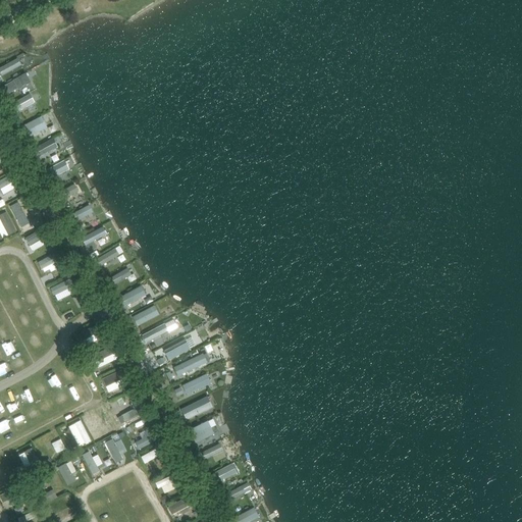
[(0,66),(0,75),(21,65),(17,58),(0,66)]
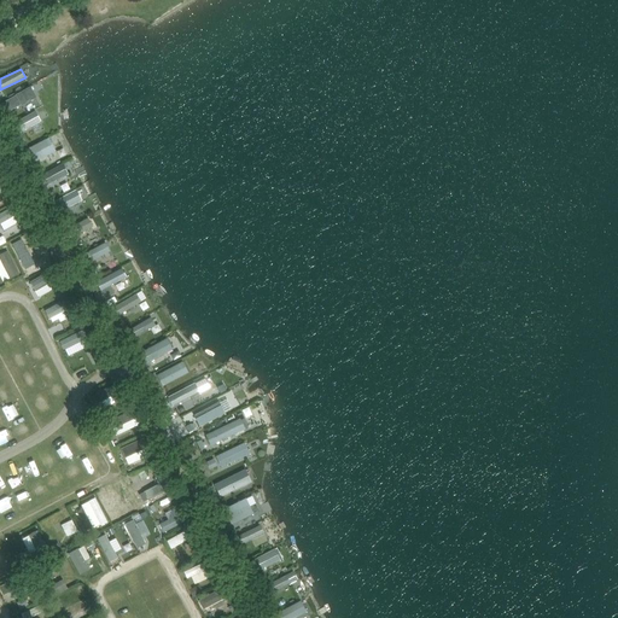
[(7,112),(21,105),(22,106),(36,98),(30,87),(16,95),(3,103),(7,112)]
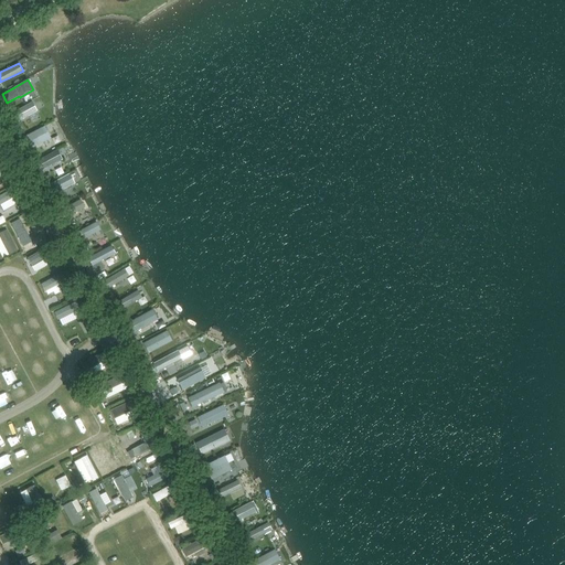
[(27,151),(51,139),(44,126),(20,139),(27,151)]
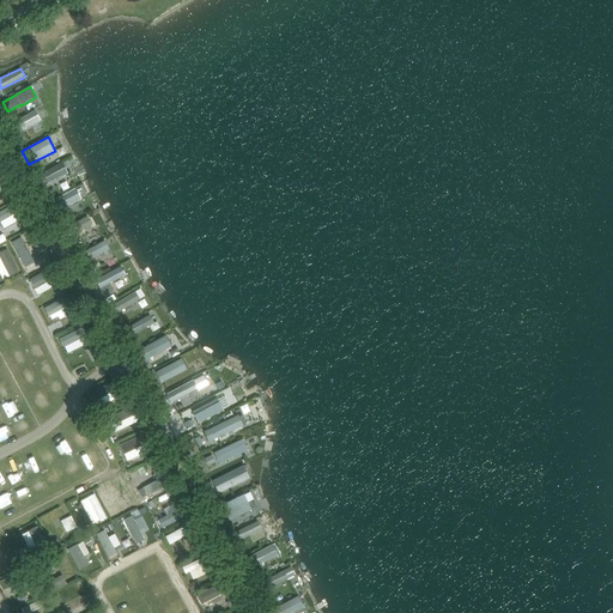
[(59,208),(80,200),(76,189),(54,198),(59,208)]
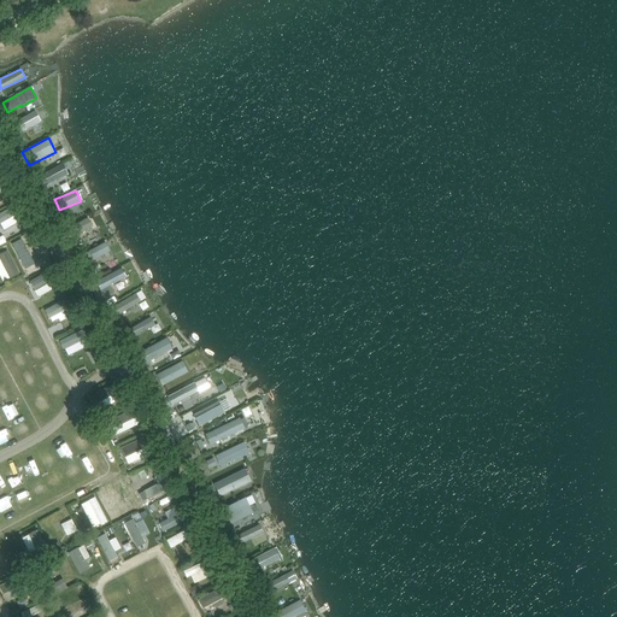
[(77,235),(93,227),(88,217),(71,225),(77,235)]
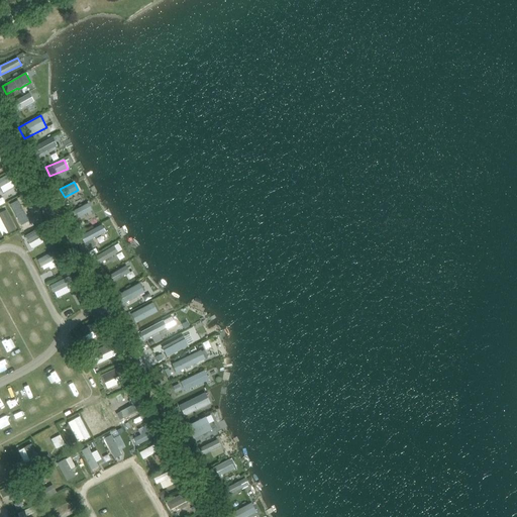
[(72,218),(92,211),(89,203),(69,211),(72,218)]
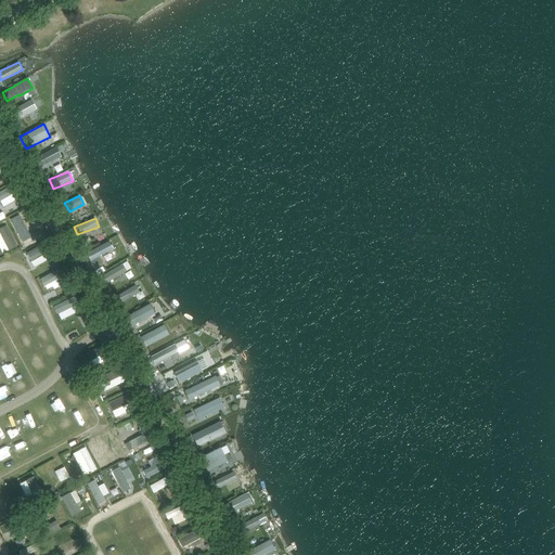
[(0,227),(0,248),(1,253),(16,246),(8,224),(0,227)]
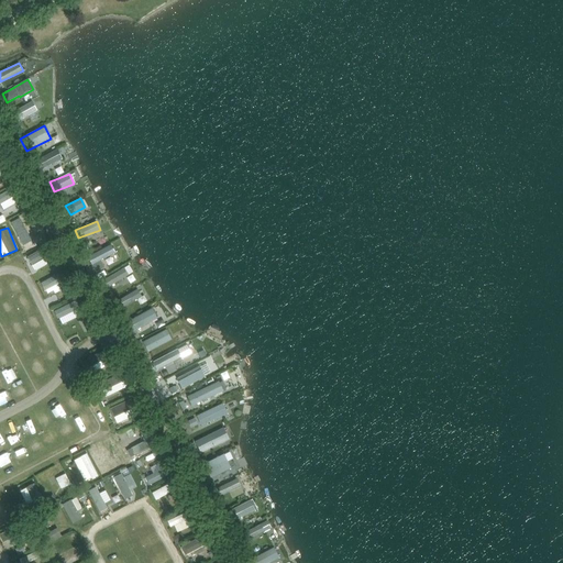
[(94,241),(103,236),(100,230),(90,234),(94,241)]
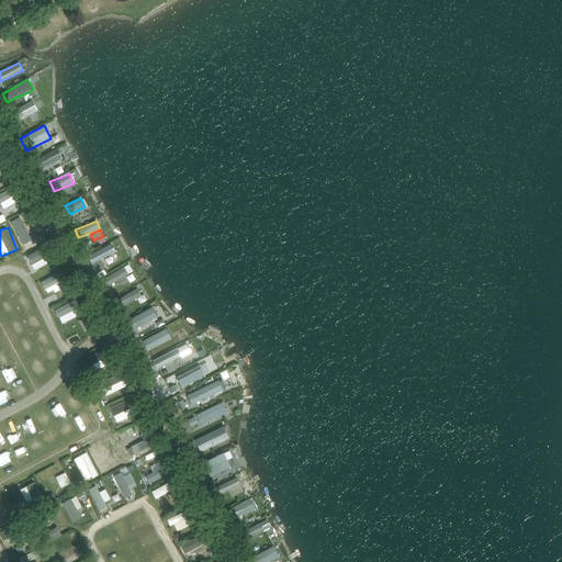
[(88,257),(92,265),(96,272),(104,267),(101,260),(115,253),(111,245),(88,257)]
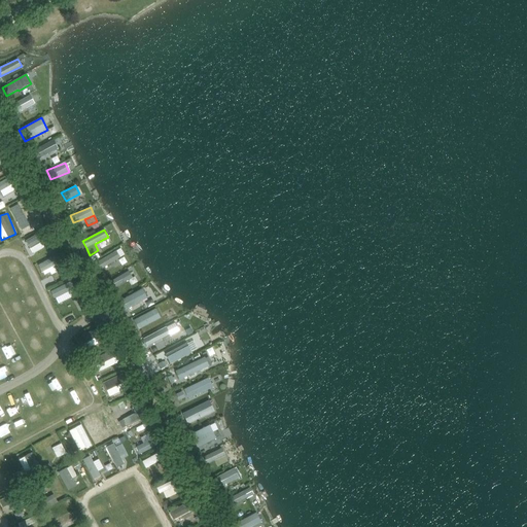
[(35,234),(25,242),(34,253),(44,245),(35,234)]
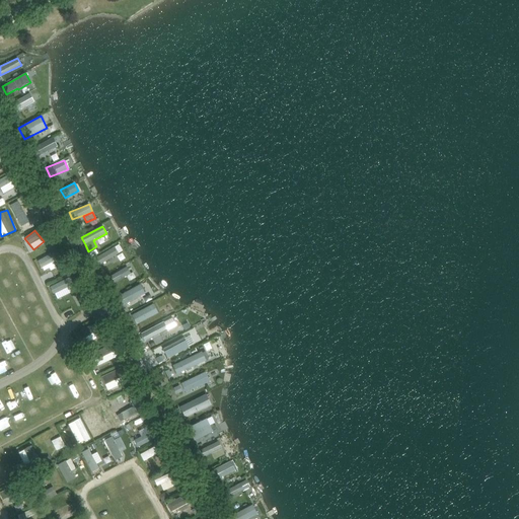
[(98,264),(119,253),(115,246),(94,256),(98,264)]
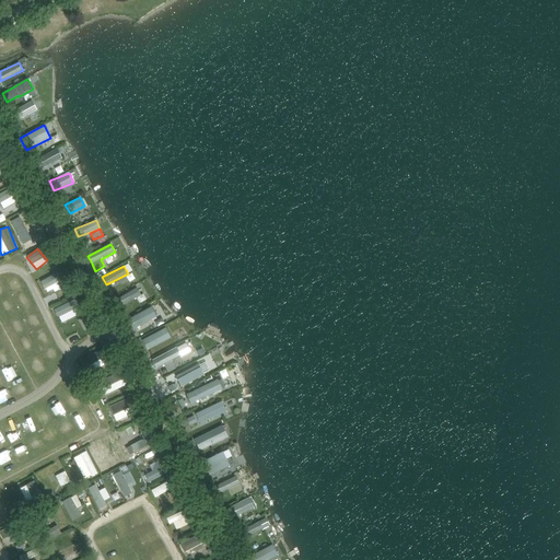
[(111,289),(129,281),(127,276),(108,283),(111,289)]
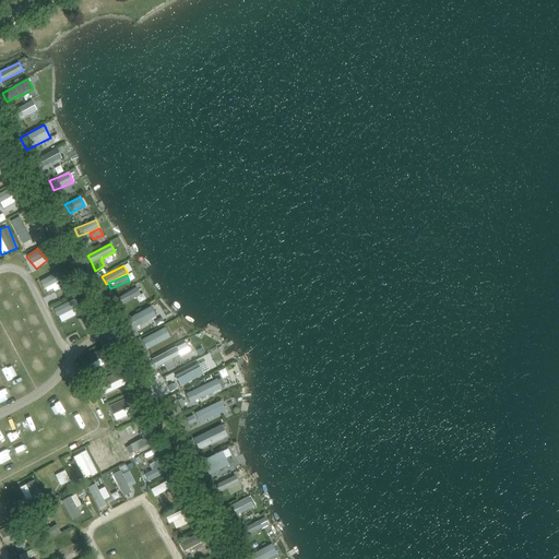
[(19,276),(10,282),(15,290),(24,284),(19,276)]
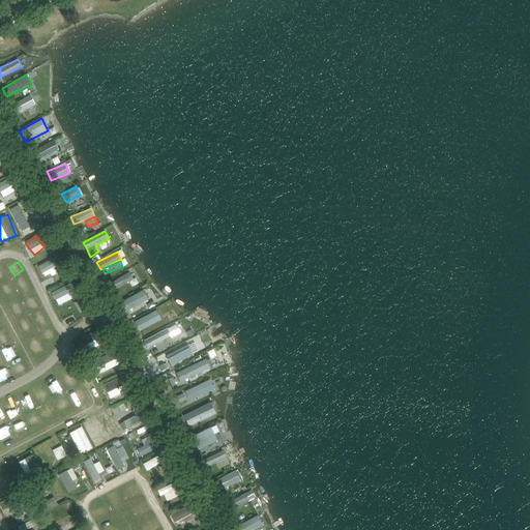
[(133,286),(138,284),(129,270),(108,283),(113,291),(129,282),(133,286)]
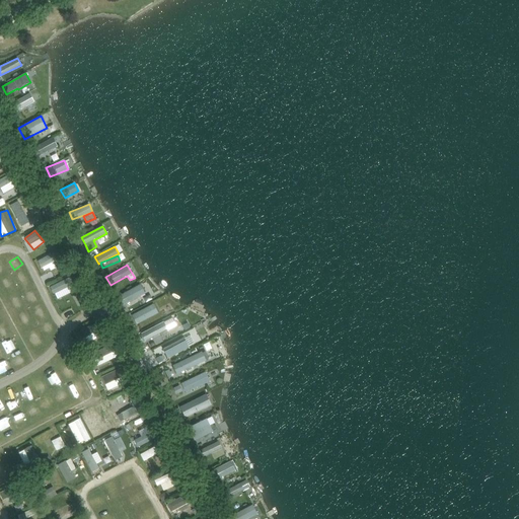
[(53,271),(42,276),(45,282),(56,277),(53,271)]
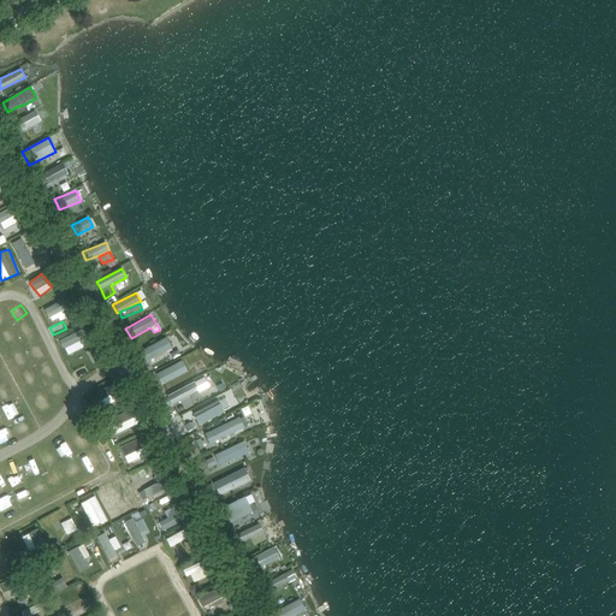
[(11,325),(0,330),(5,342),(16,337),(11,325)]
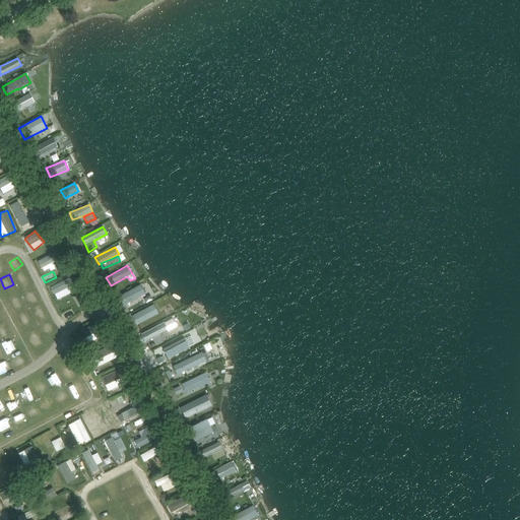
[(70,277),(49,285),(53,295),(57,293),(58,297),(75,290),(70,277)]
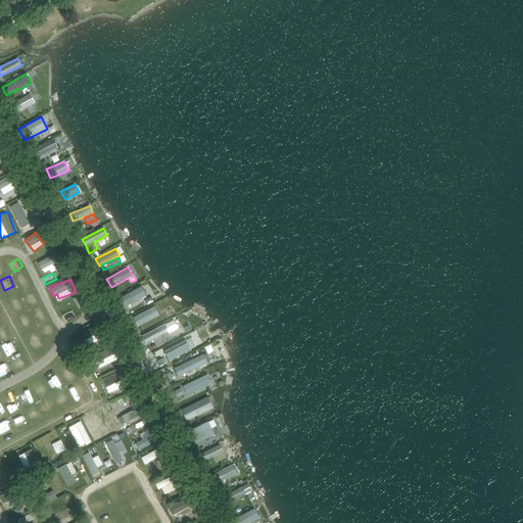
[(116,298),(122,308),(146,296),(141,286),(116,298)]
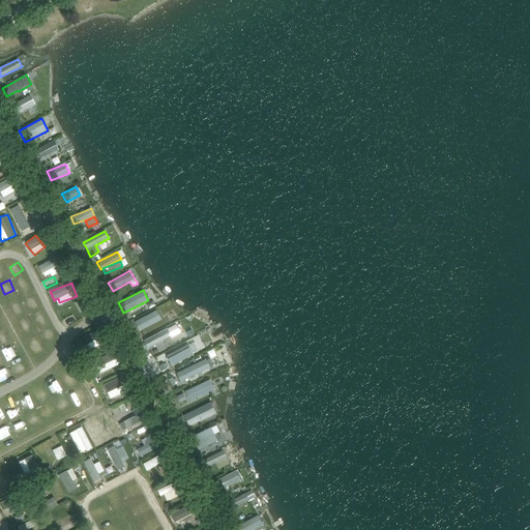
[(134,321),(140,331),(162,319),(156,308),(134,321)]
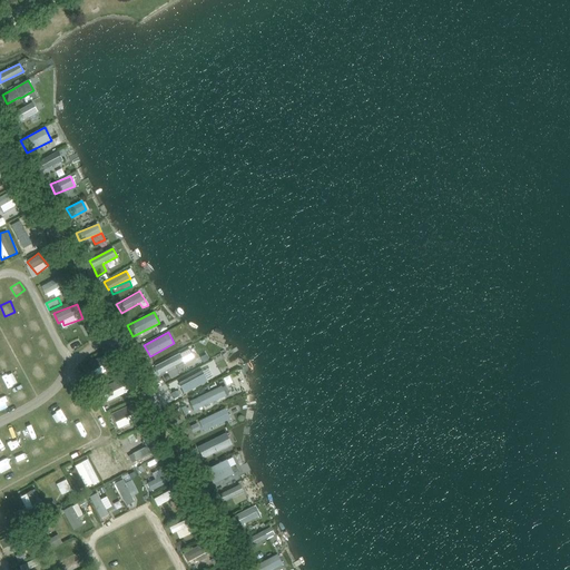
[(22,345),(27,357),(38,354),(32,341),(22,345)]
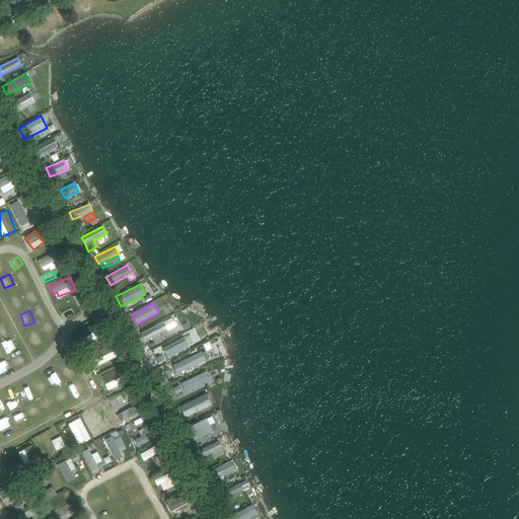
[(140,330),(144,340),(173,327),(169,318),(140,330)]
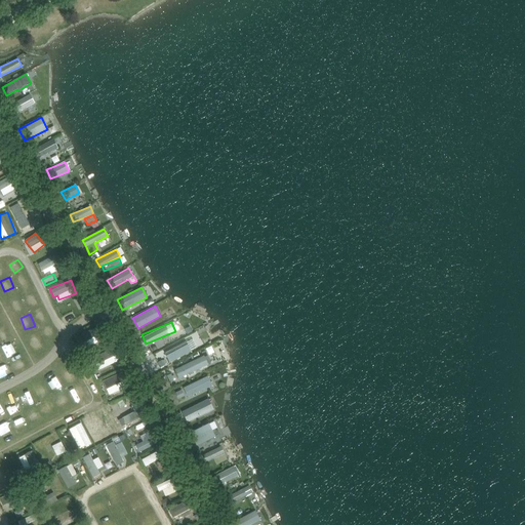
[(35,344),(43,339),(40,331),(31,335),(35,344)]
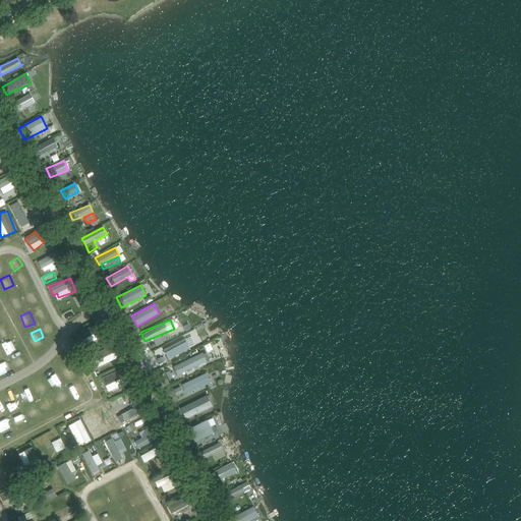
[(167,357),(195,345),(191,336),(163,348),(167,357)]
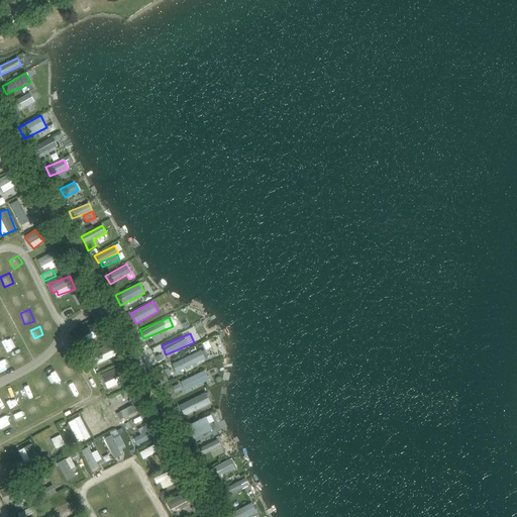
[(171,363),(176,372),(205,359),(201,349),(171,363)]
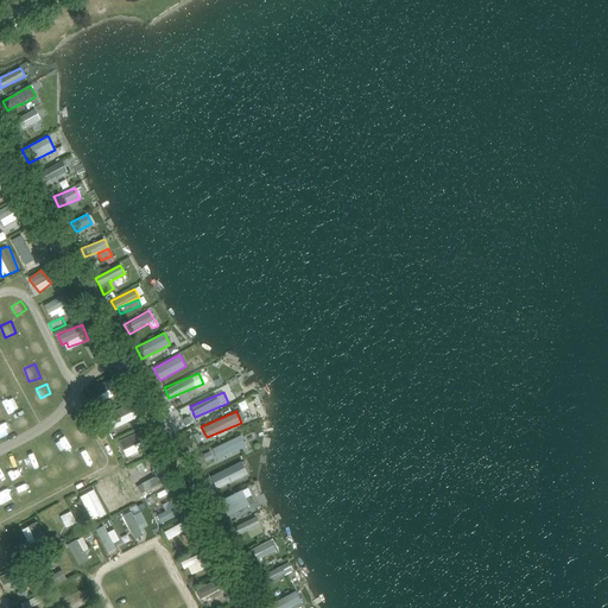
[(211,448),(217,460),(246,445),(240,435),(211,448)]
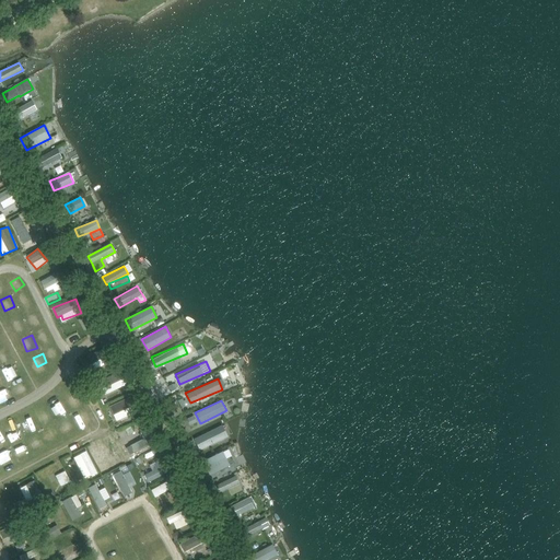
[(109,406),(115,420),(127,416),(121,401),(109,406)]
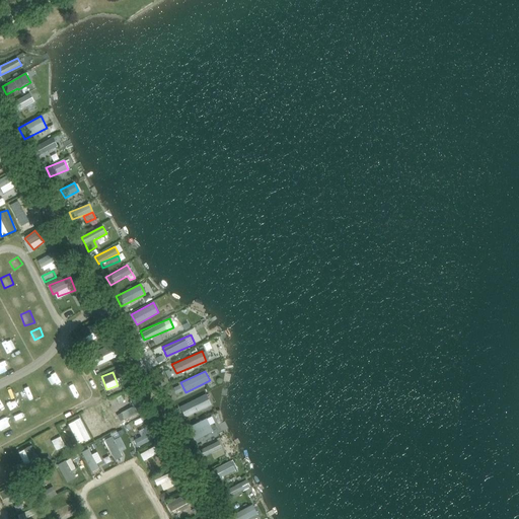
[(173,388),(176,394),(182,391),(179,386),(173,388)]
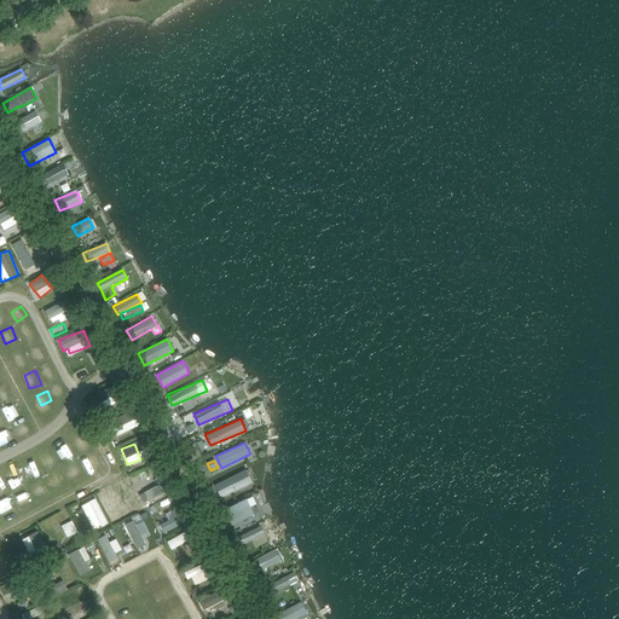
[(247,470),(214,482),(219,496),(252,485),(247,470)]
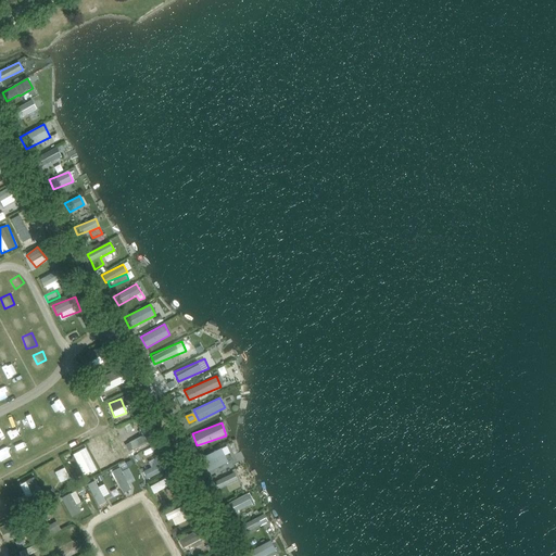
[(100,439),(109,463),(123,457),(114,433),(100,439)]
